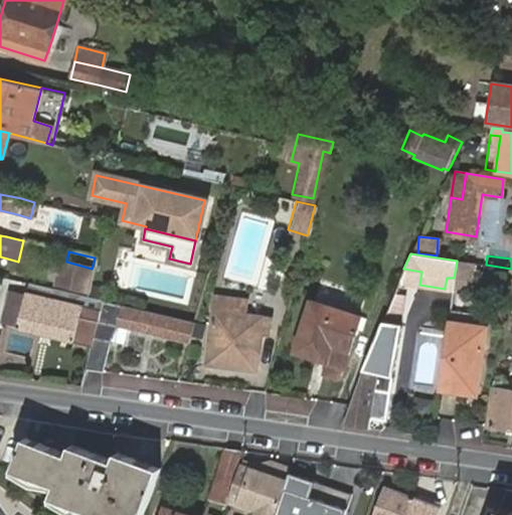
[(53,286),(86,294),(92,269),(66,262),(60,260),(53,286)]
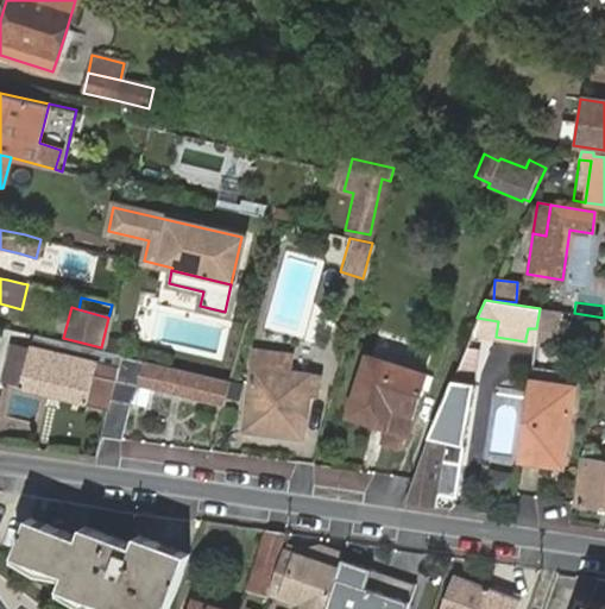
[(558,311),(540,308),(536,328),(550,332),(555,332),(558,311)]
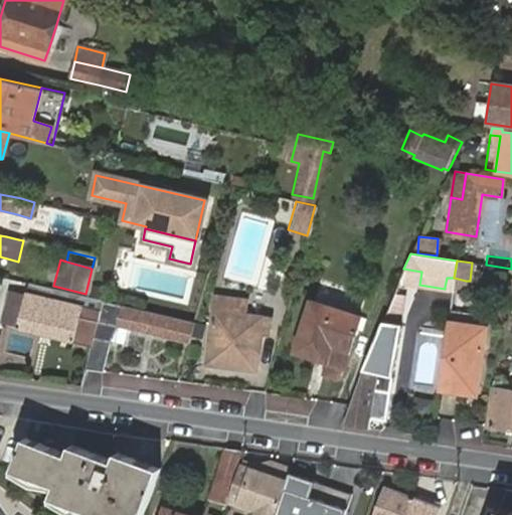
[(403,269),(398,282),(419,285),(421,272),(403,269)]
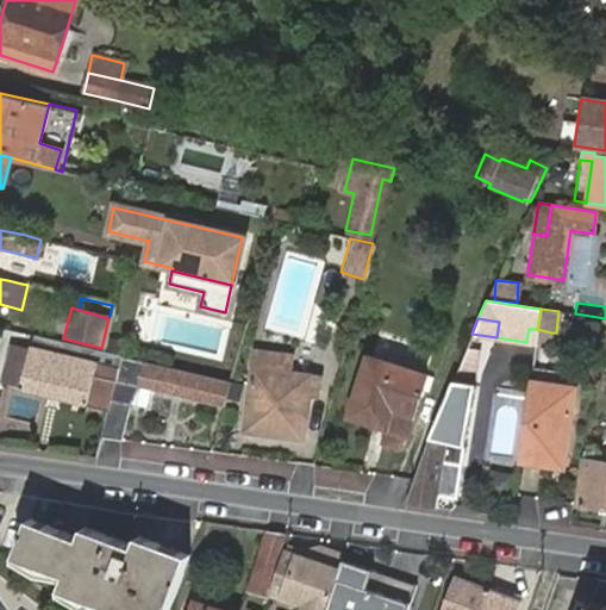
[(537,329),(529,329),(526,340),(535,341),(537,329)]
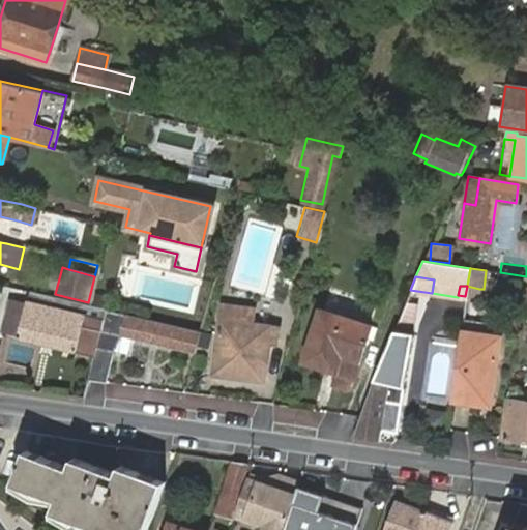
[(478,297),(479,289),(467,286),(466,295),(478,297)]
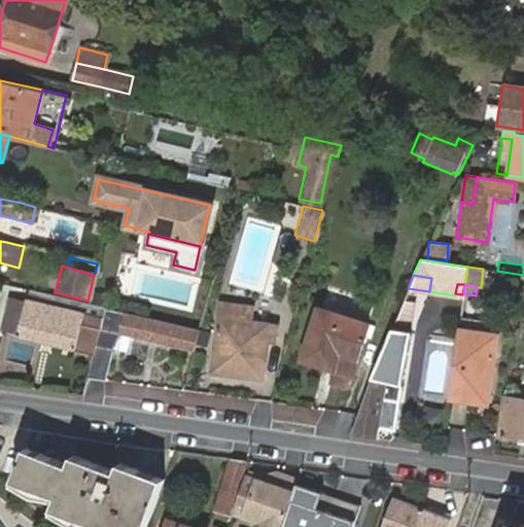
[(97,335),(100,320),(24,303),(9,300),(2,334),(16,337),(92,354),(97,335)]
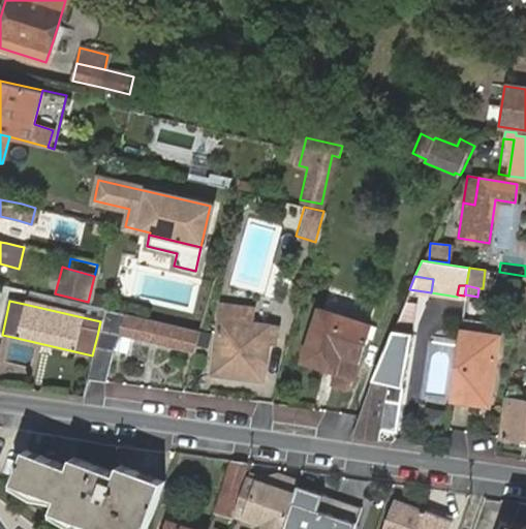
[(217,304),(216,319),(209,374),(259,380),(265,343),(271,344),(274,327),(246,323),(248,308),(217,304)]
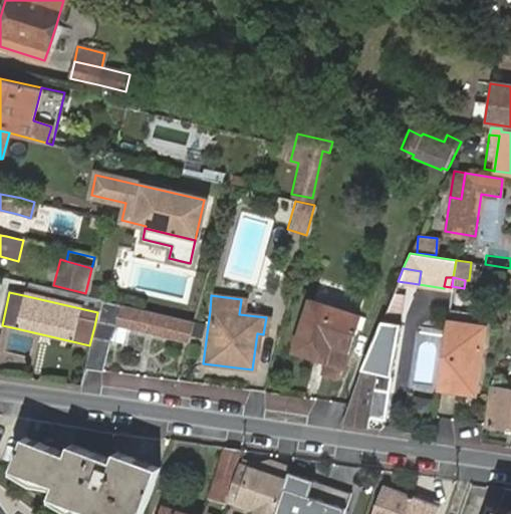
[(110,302),(101,300),(97,312),(94,326),(103,329),(110,302)]
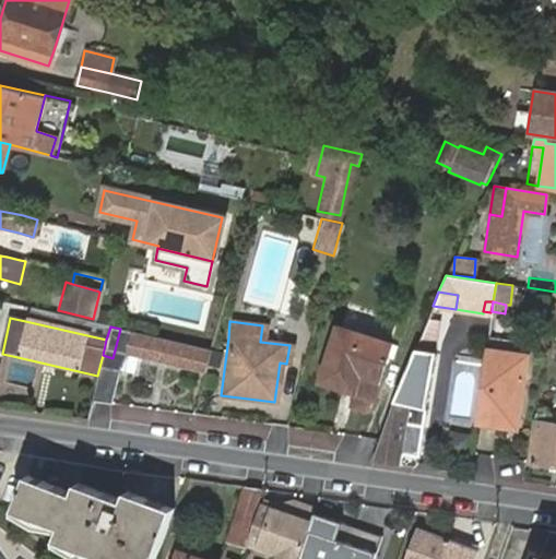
[(339,329),(336,328),(319,381),(352,391),(346,407),(366,413),(371,397),(389,344),(386,344),(339,329)]
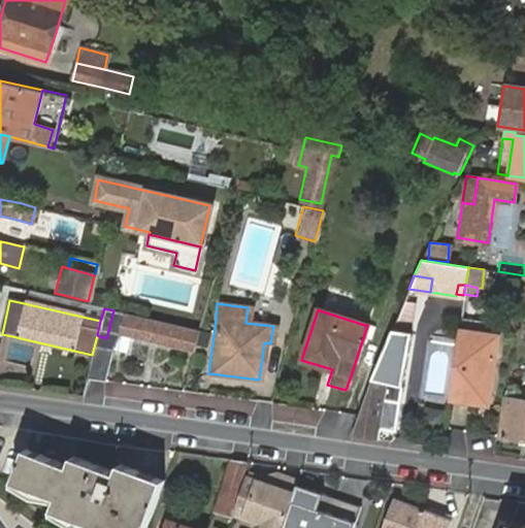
[(119,334),(193,351),(198,331),(125,314),(119,334)]
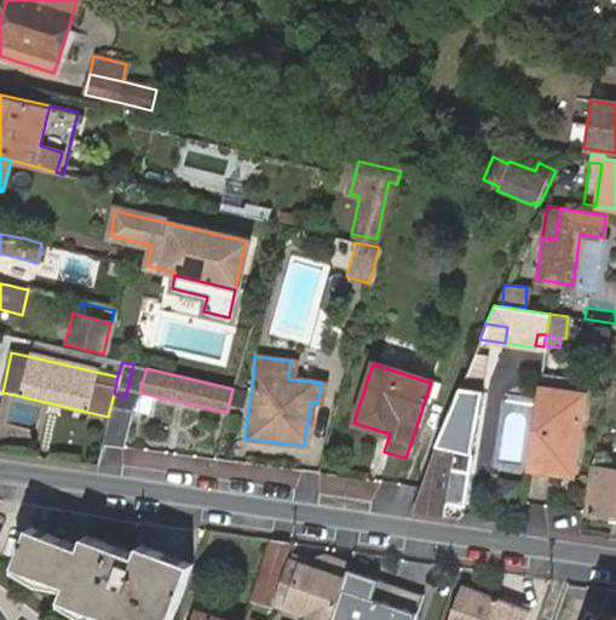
[(484,372),(466,369),(435,446),(419,488),(410,511),(441,516),(443,501),(462,504),(464,494),(484,372)]
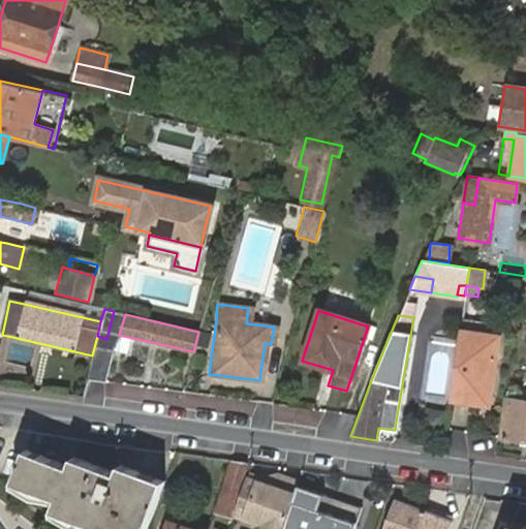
[(450,392),(488,398),(498,337),(499,325),(461,320),(459,331),(450,392)]
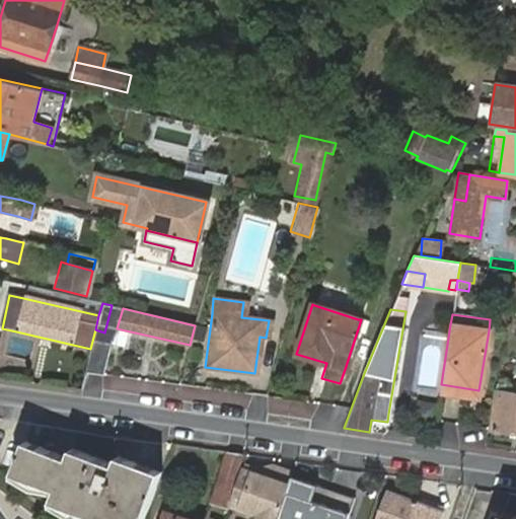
[(85,371),(102,374),(112,334),(104,332),(95,329),(90,349),(85,371)]
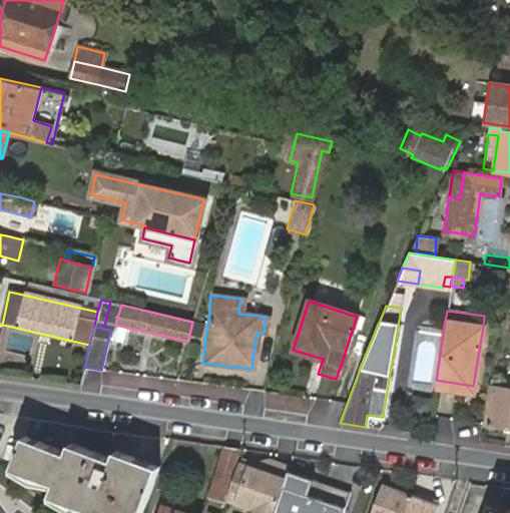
[(436,380),(435,387),(465,392),(473,393),(473,386),(436,380)]
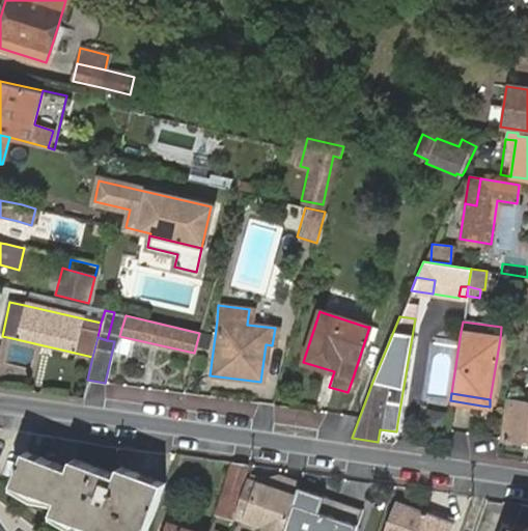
[(515,394),(509,393),(502,439),(527,442),(527,403),(513,401),(515,394)]
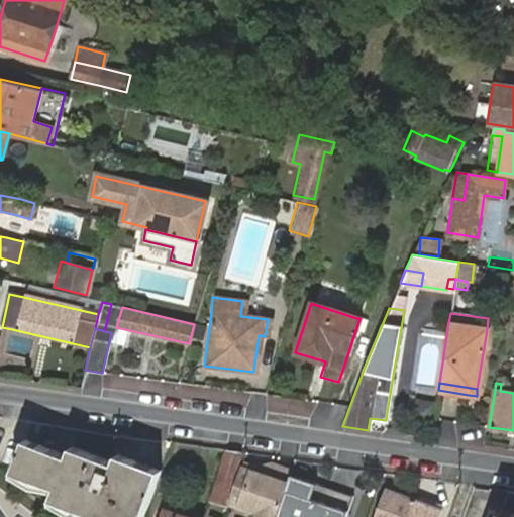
[(141,516),(160,471),(116,453),(113,462),(71,446),(67,455),(24,439),(12,471),(55,487),(50,499),(94,515),(92,516),(141,516)]
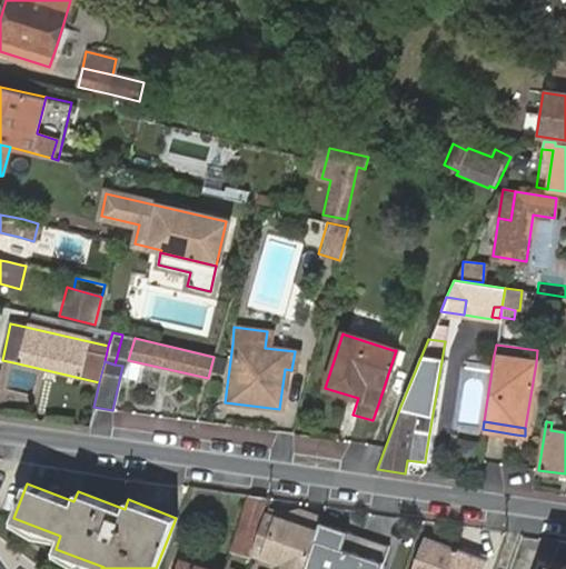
[(264,500),(247,495),(230,550),(247,556),(264,500)]
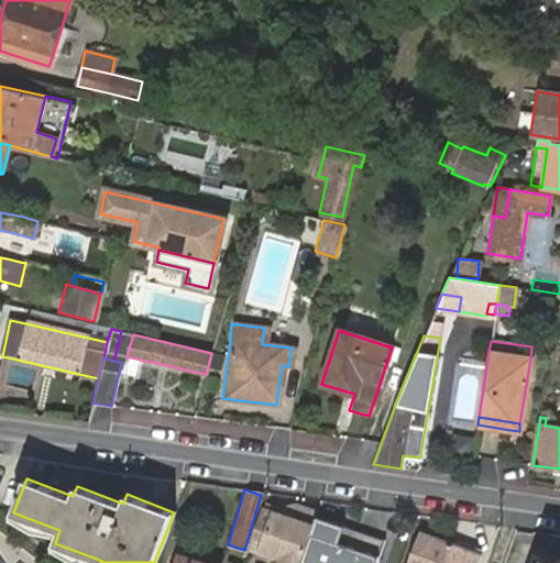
[(299,562),(311,532),(313,527),(261,509),(249,544),(282,555),(278,562),(299,562)]
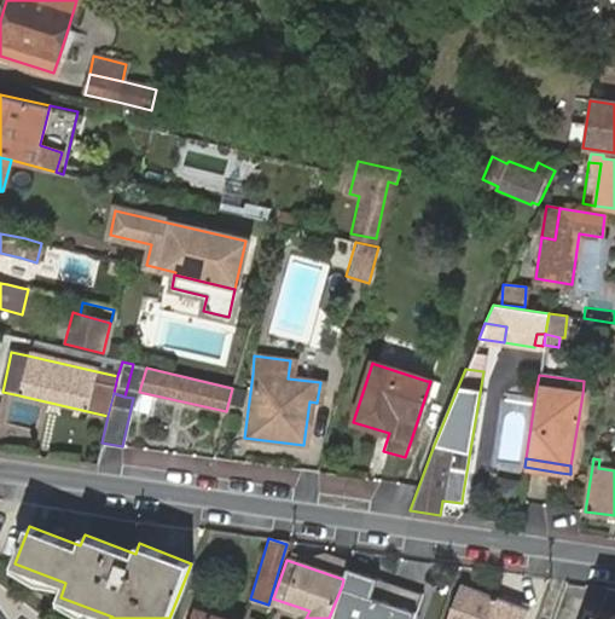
[(377,579),(347,568),(342,585),(371,595),(377,579)]
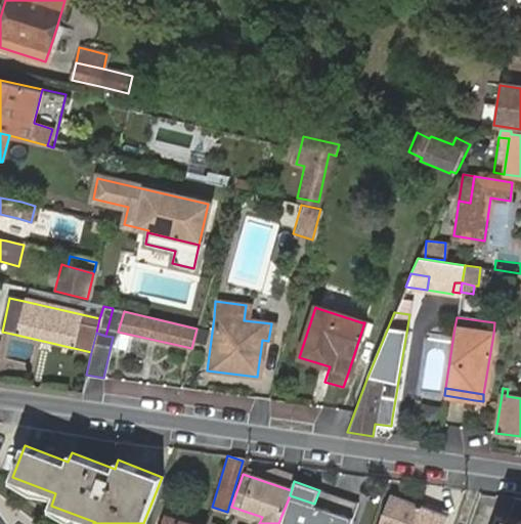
[(410,523),(418,506),(389,494),(377,523),(410,523)]
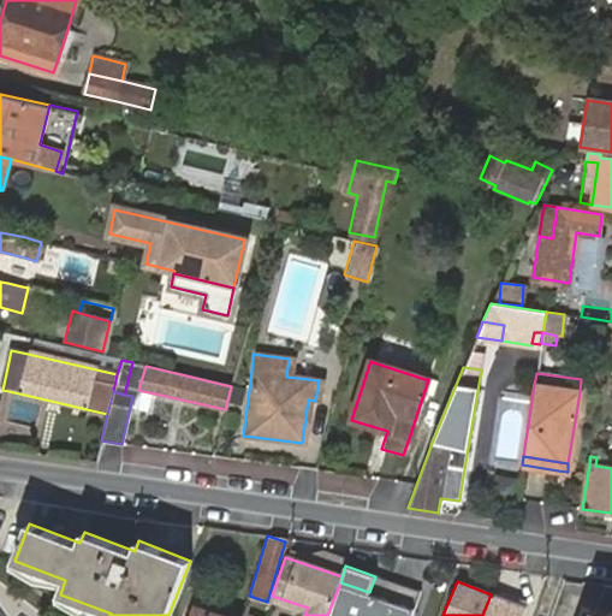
[(410,615),(413,609),(342,585),(330,615),(410,615)]
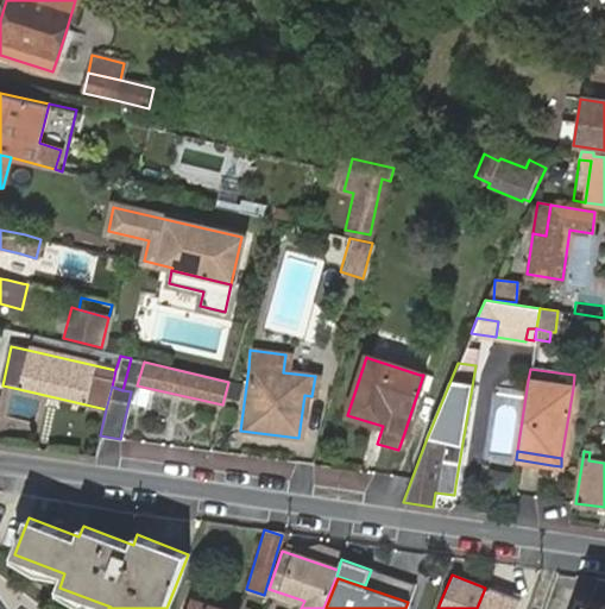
[(514,608),(518,600),(485,588),(477,608),(514,608)]
